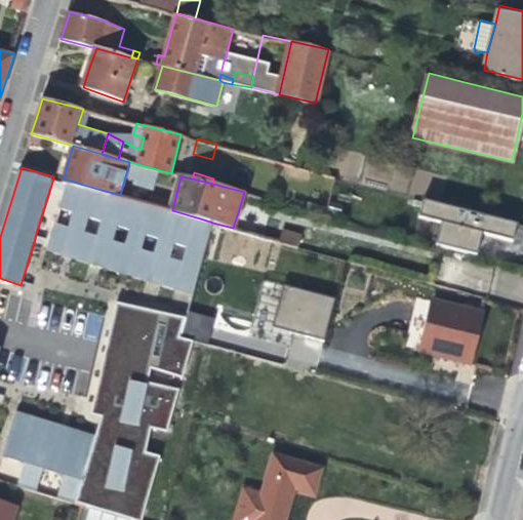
[(63,188),(65,183),(53,178),(51,185),(57,186),(63,188)]
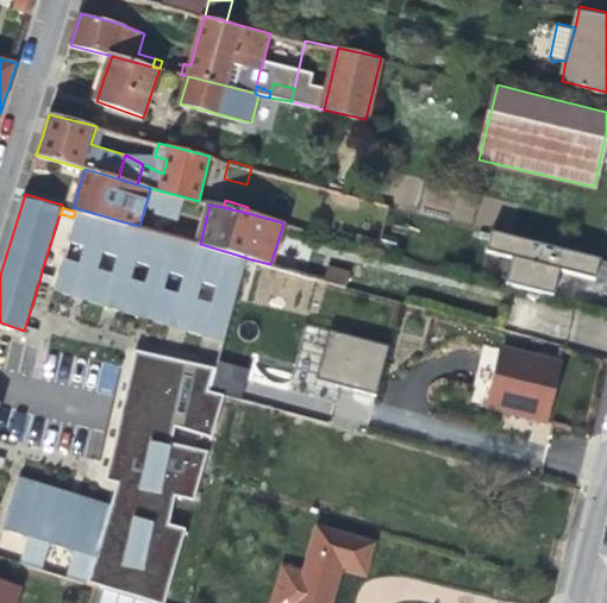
[(104,250),(113,219),(81,209),(72,240),(85,244),(80,261),(66,257),(56,288),(74,294),(76,288),(83,290),(91,293),(99,268),(104,250)]
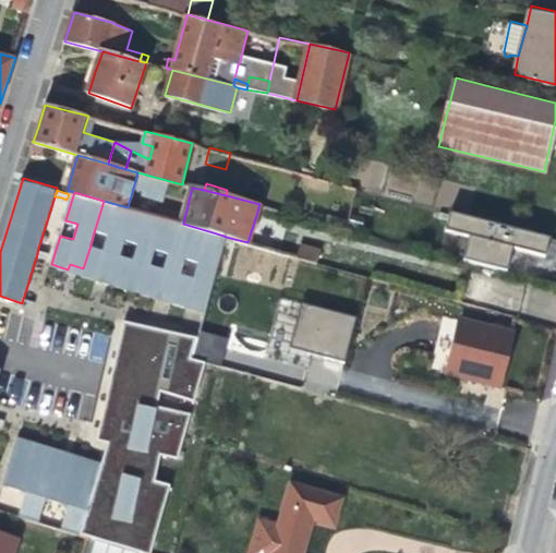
[(124,239),(134,209),(128,207),(104,201),(95,229),(108,233),(103,249),(91,245),(81,274),(98,279),(100,274),(106,275),(112,277),(120,254),(124,239)]
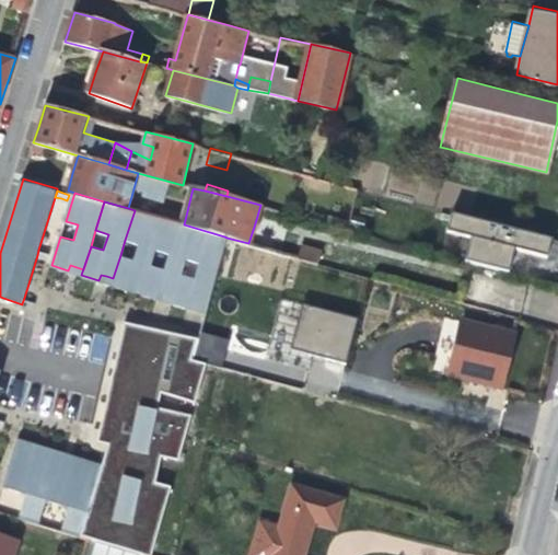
[(155,249),(165,219),(135,210),(125,240),(138,243),(132,259),(120,255),(113,278),(114,279),(112,285),(129,289),(130,285),(137,287),(143,289),(151,265),(155,249)]
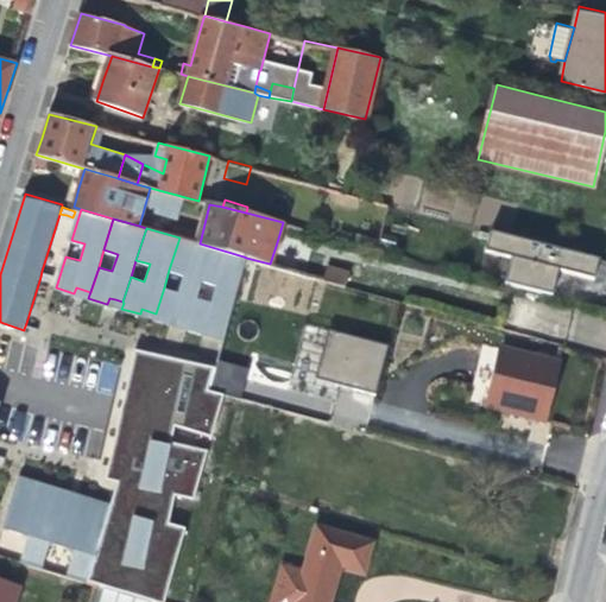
[(553,293),(559,267),(594,277),(598,265),(599,257),(493,229),(491,229),(486,248),(511,255),(505,280),(553,293)]
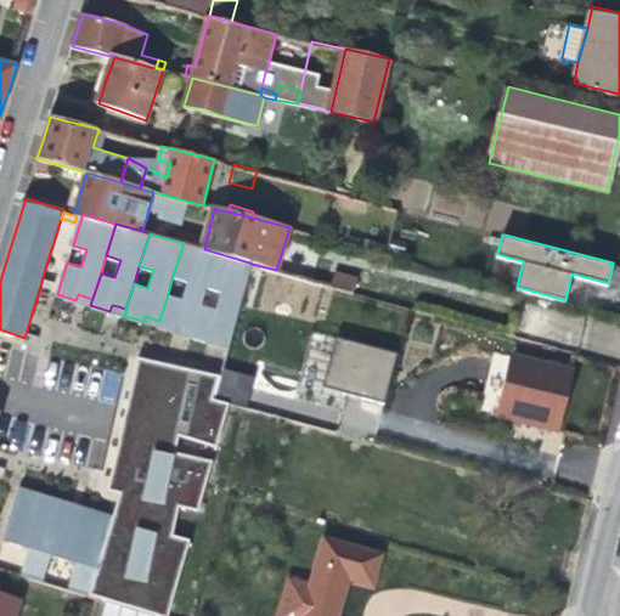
[(206,287),(217,253),(204,249),(184,243),(173,276),(187,281),(181,299),(168,294),(159,321),(158,326),(176,332),(179,326),(192,331),(201,304),(206,287)]
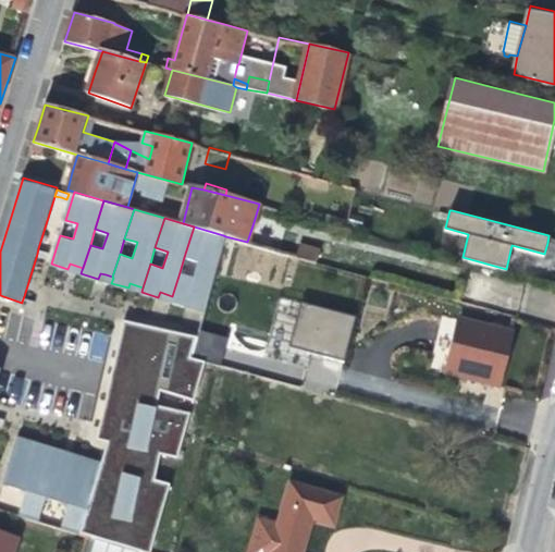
[(213,281),(225,236),(223,235),(194,227),(184,257),(197,261),(193,277),(180,272),(172,296),(173,296),(171,302),(188,306),(190,302),(196,304),(206,306),(212,282),(211,281),(213,281)]
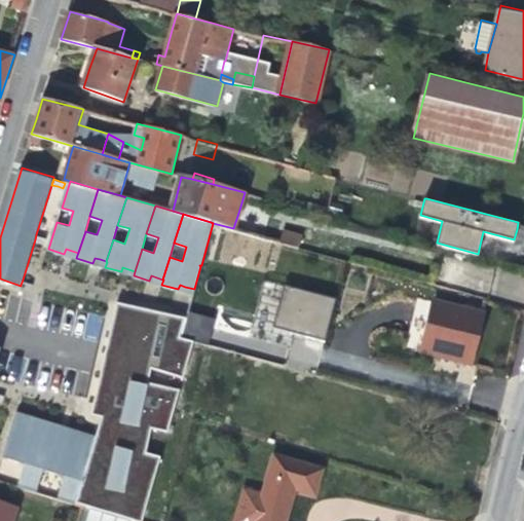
[(46,244),(48,237),(41,235),(36,234),(35,239),(46,244)]
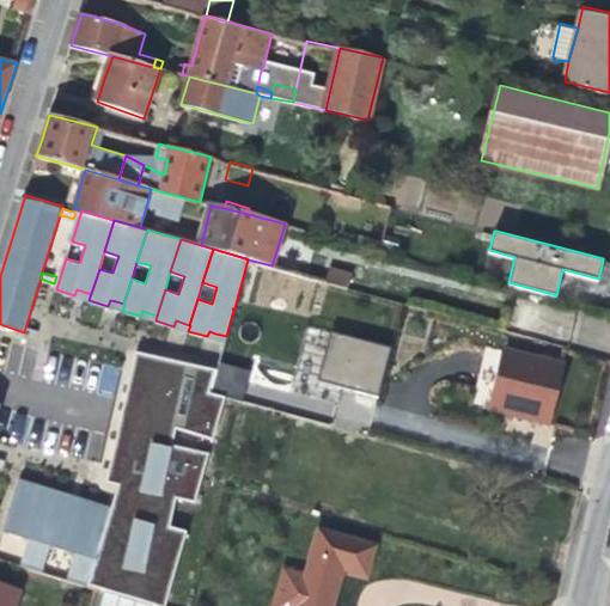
[(89,300),(91,294),(84,292),(77,289),(74,295),(89,300)]
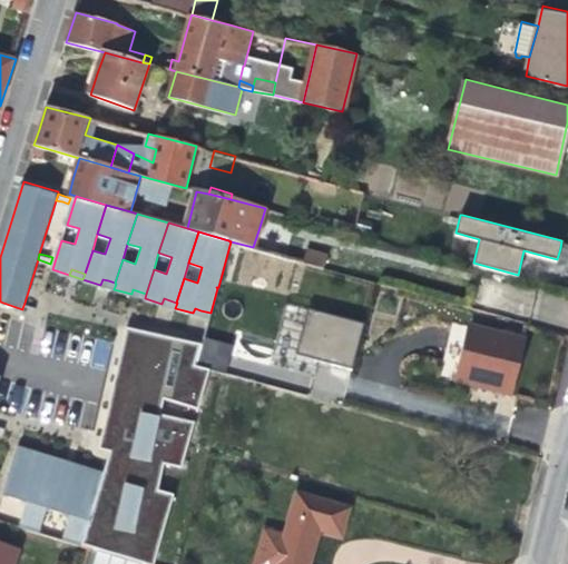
[(114,289),(116,284),(115,283),(108,280),(103,279),(100,285),(114,289)]
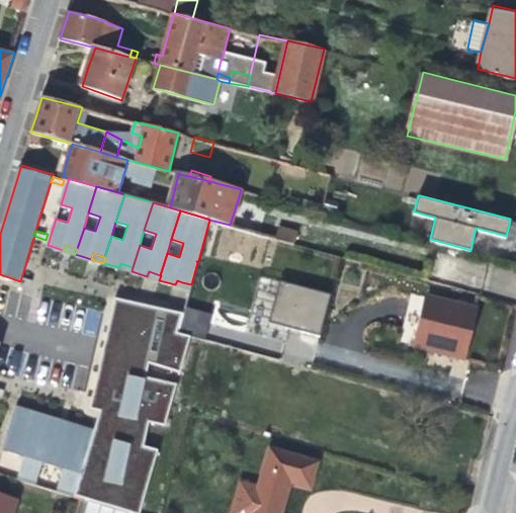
[(132,271),(133,267),(126,265),(120,263),(119,267),(132,271)]
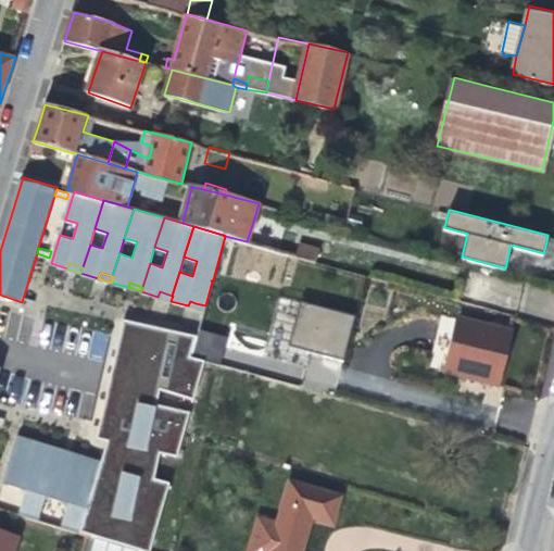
[(171,301),(173,296),(165,293),(160,291),(158,297),(171,301)]
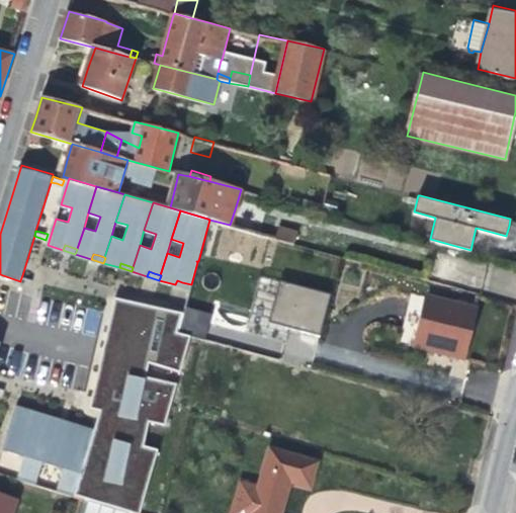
[(31,284),(33,279),(28,277),(22,275),(20,280),(31,284)]
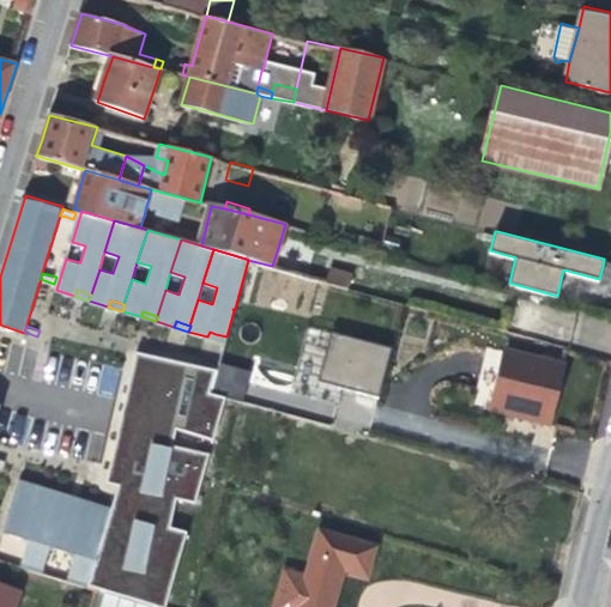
[(392,346),(331,331),(321,377),(357,387),(381,393),(392,346)]
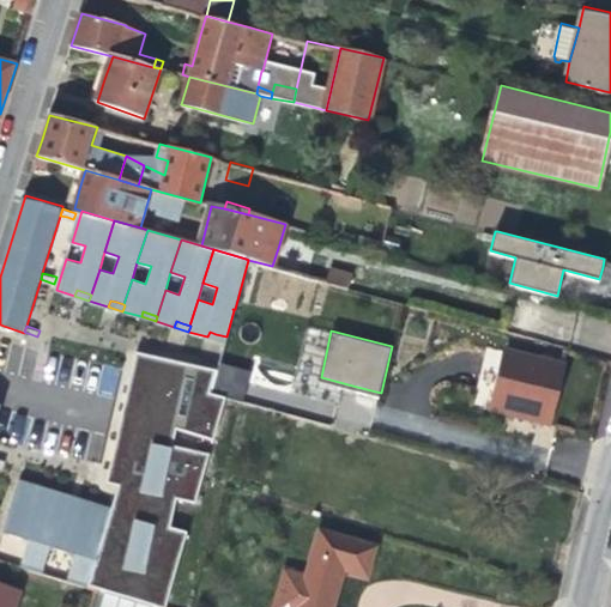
[(225,343),(227,337),(216,334),(210,332),(207,337),(225,343)]
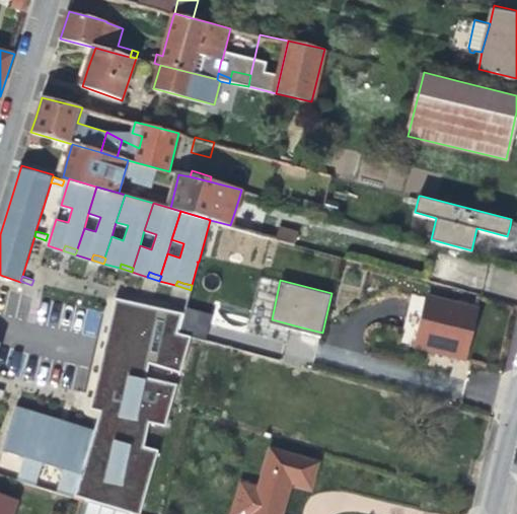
[(472,324),(477,306),(427,294),(424,307),(417,340),(416,345),(464,356),(472,324)]
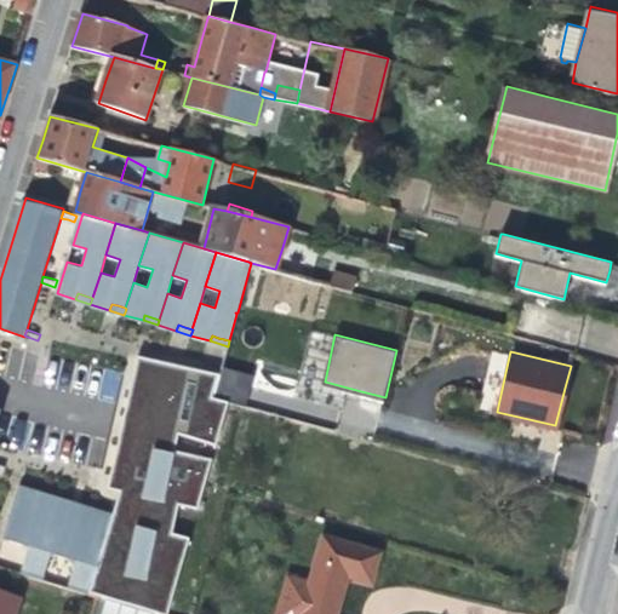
[(181,567),(189,535),(171,531),(179,501),(198,506),(211,458),(212,457),(175,447),(178,431),(216,442),(228,399),(215,394),(221,374),(138,355),(125,417),(142,423),(121,489),(113,512),(21,483),(4,537),(29,545),(22,569),(90,590),(101,594),(167,613),(179,571),(181,567)]
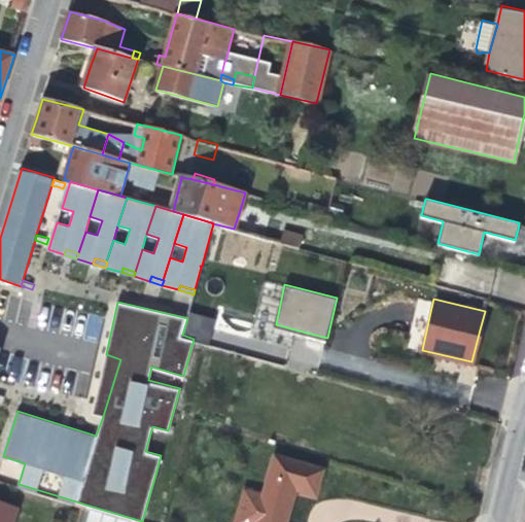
[(423,345),(430,312),(416,309),(409,342),(423,345)]
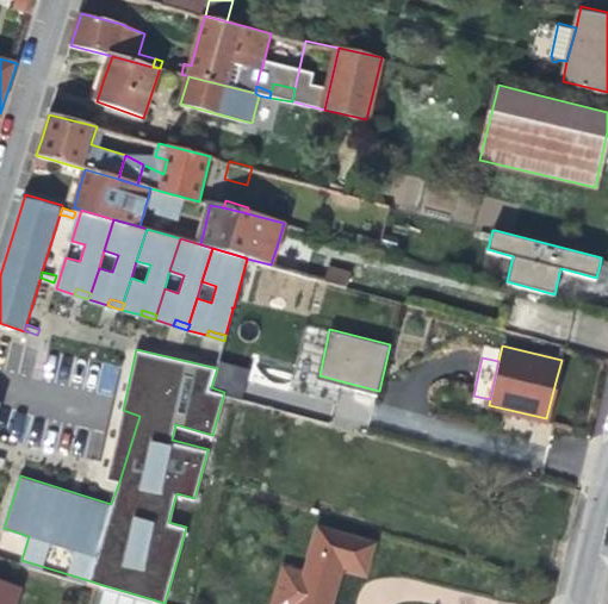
[(119,481),(140,416),(123,410),(101,475),(119,481)]
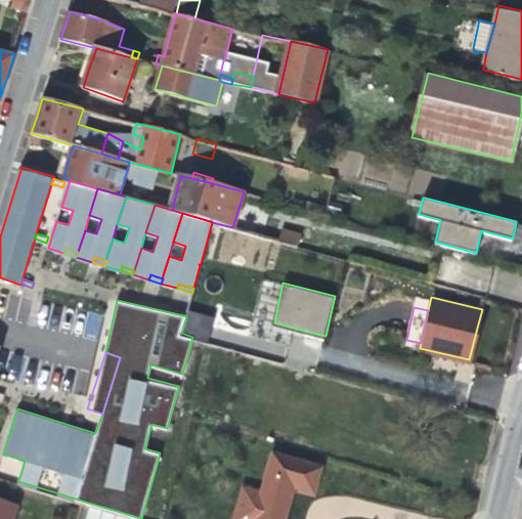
[(315,488),(319,466),(272,456),(255,518),(284,518),(289,504),(293,484),(315,488)]
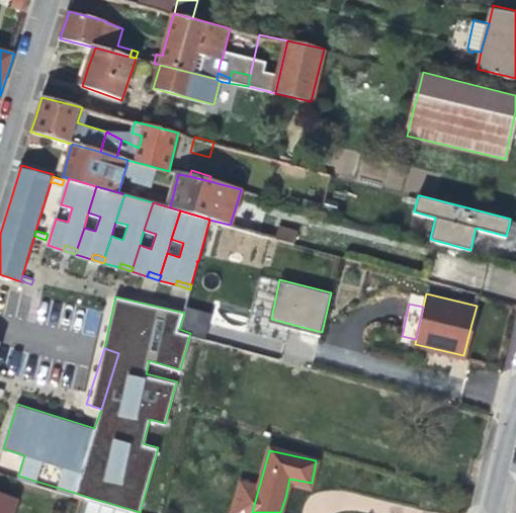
[(0,512),(12,512),(17,496),(0,491),(0,512)]
